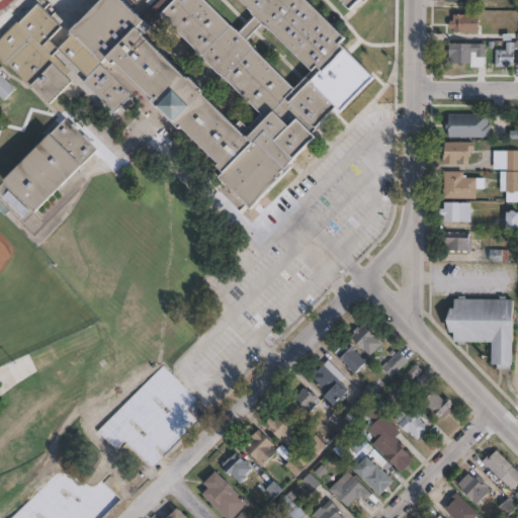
[(161,0),(203,0),(299,94),(312,82),(337,107),(312,135),(318,141),(290,167),(293,170),(253,211),(222,180),(227,174),(141,87),(113,112),(83,85),(89,77),(81,70),(50,104),(0,56),(0,40),(37,5),(62,27),(52,38),(61,48),(103,0),(123,0),(143,19),(161,0)]
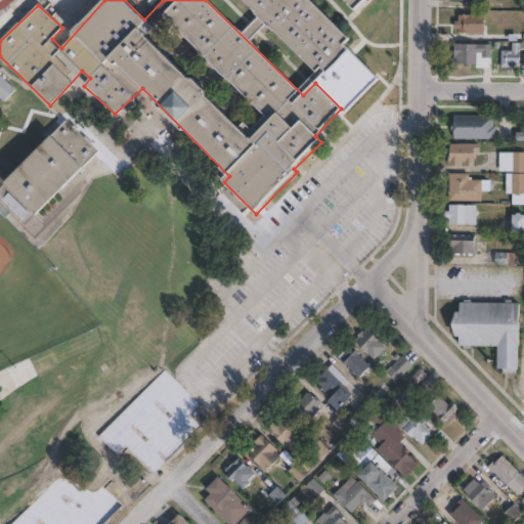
[(310,0),(354,42),(329,74),(322,68),(317,73),(245,0),(310,0)]
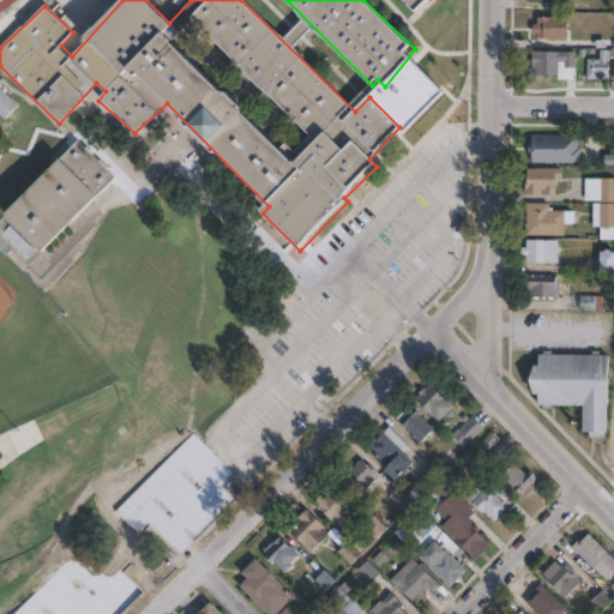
[(426,0),(414,12),(402,0),(426,0)]
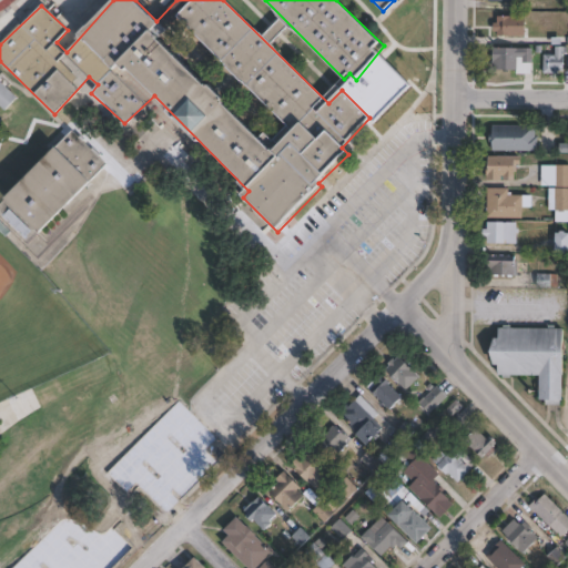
[(513,0),(513,11),(489,11),(489,0),(513,0)]
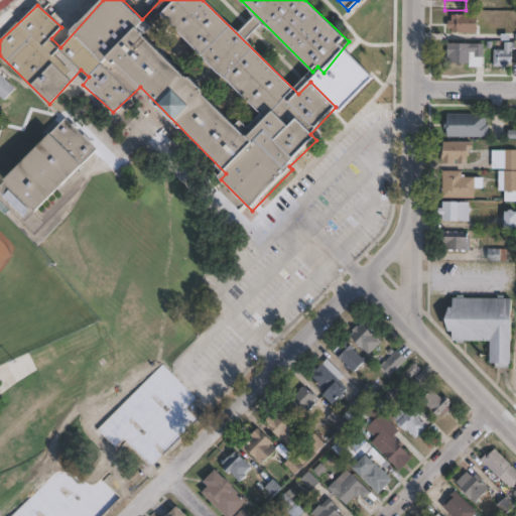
[(478,33),(453,33),(453,15),(478,15),(478,33)]
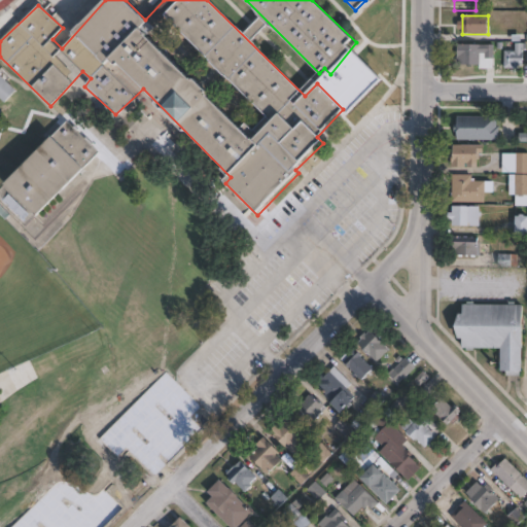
[(526,44),(526,53),(525,51),(524,67),(519,66),(519,69),(505,68),(505,51),(516,51),(516,43),(526,44)]
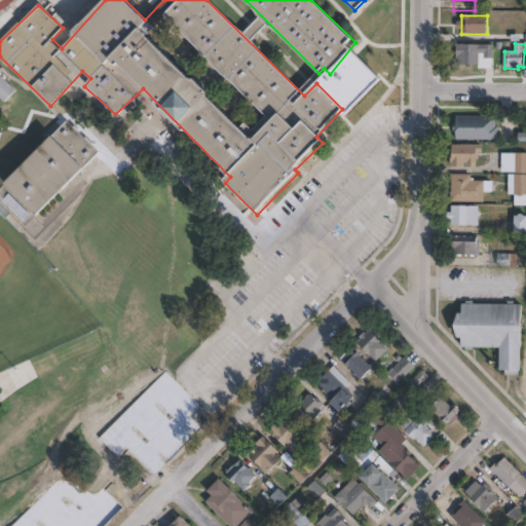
[(494,45),(495,69),(480,69),(479,66),(460,66),(460,54),(461,54),(461,47),(462,47),(462,46),(494,45)]
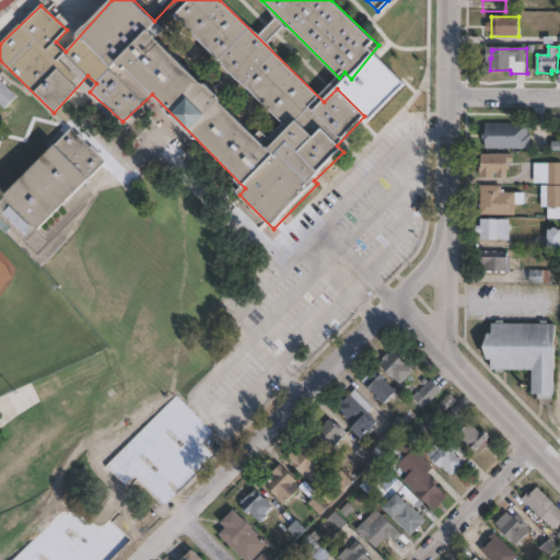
[(0,81),(16,97),(6,108),(0,103),(0,81)]
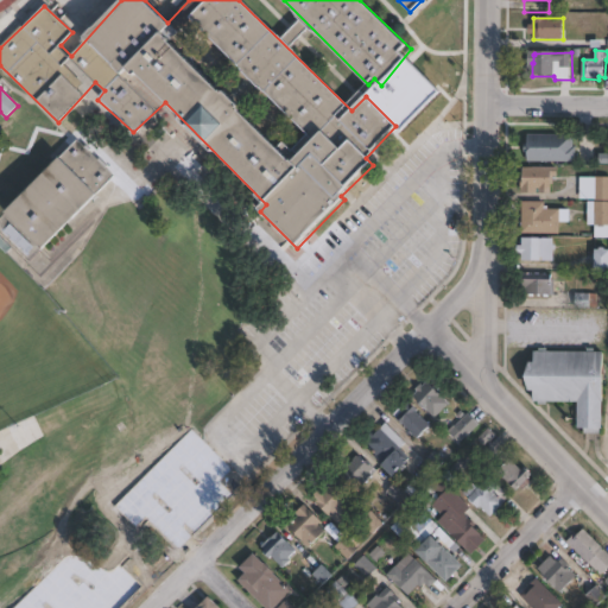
[(576,147),(576,163),(529,162),(529,134),(574,135),(574,147),(576,147)]
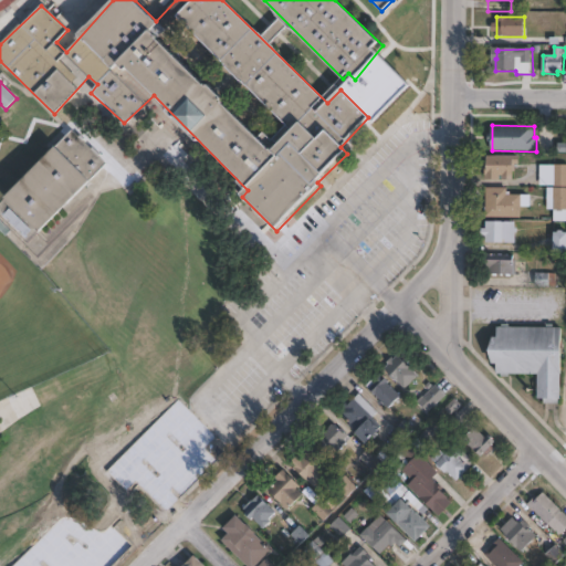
[(105,165),(42,232),(8,199),(71,132),(105,165)]
